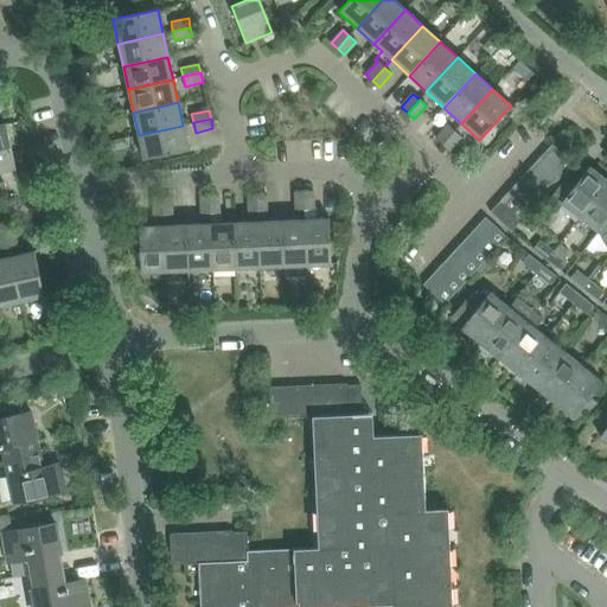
[(5,125),(0,125),(0,172),(16,168),(5,125)]
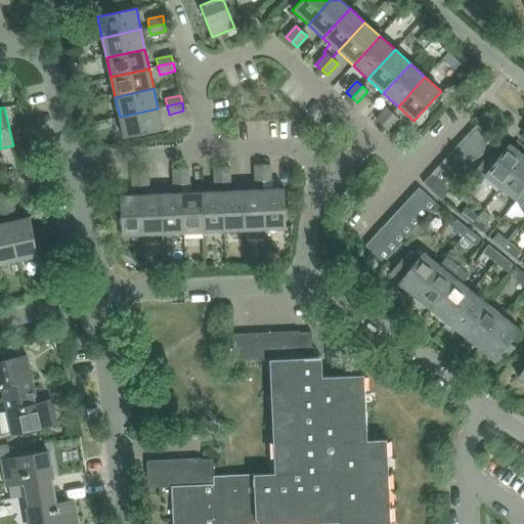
[(376,119),(383,125),(393,114),(386,107),(376,119)]
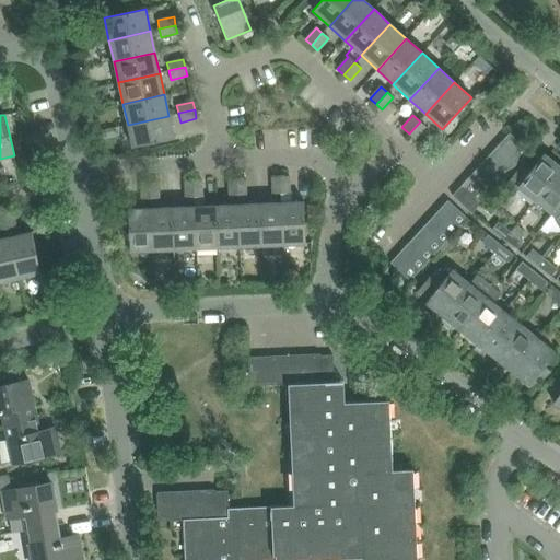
[(168,116),(128,125),(132,148),(174,138),(168,116)]
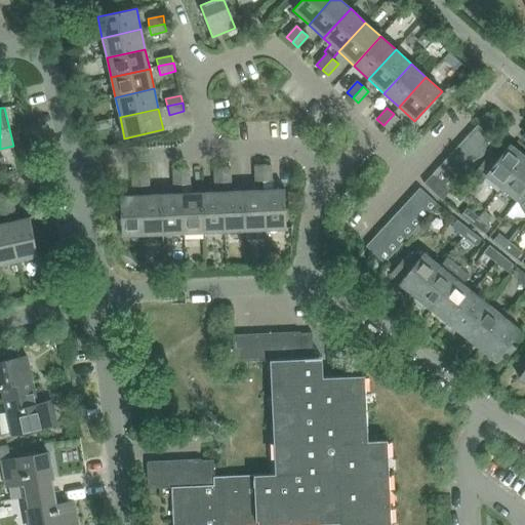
[(394,114),(384,125),(389,130),(399,119),(394,114)]
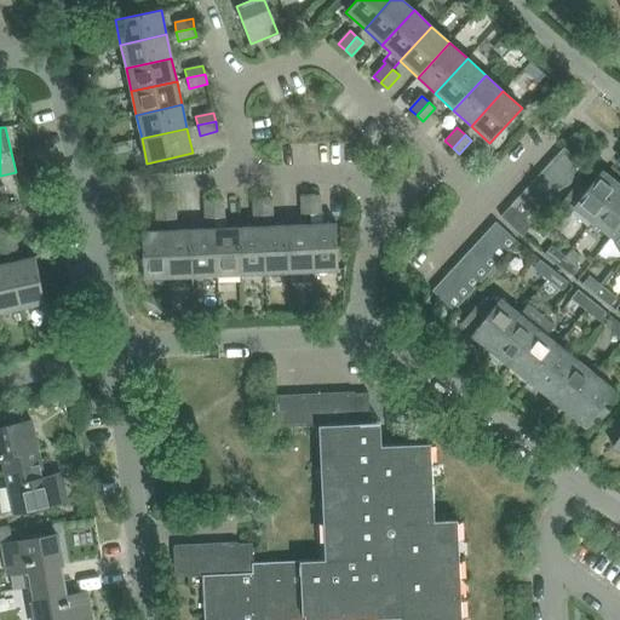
[(108,145),(97,148),(99,164),(112,161),(108,145)]
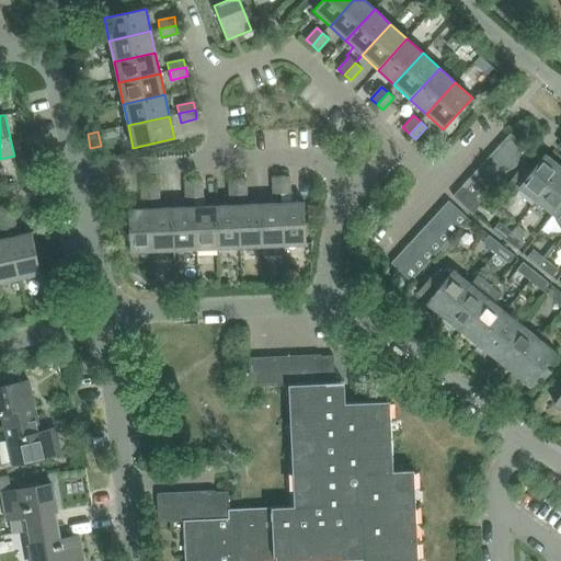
[(510,134),(501,144),(521,161),(529,151),(510,134)]
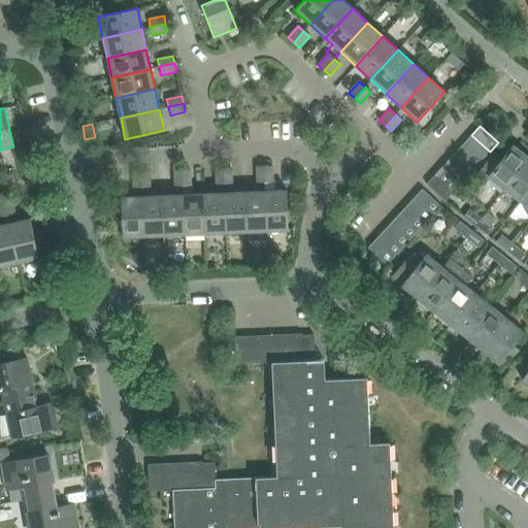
[(471,135),(464,143),(482,160),(490,152),(471,135)]
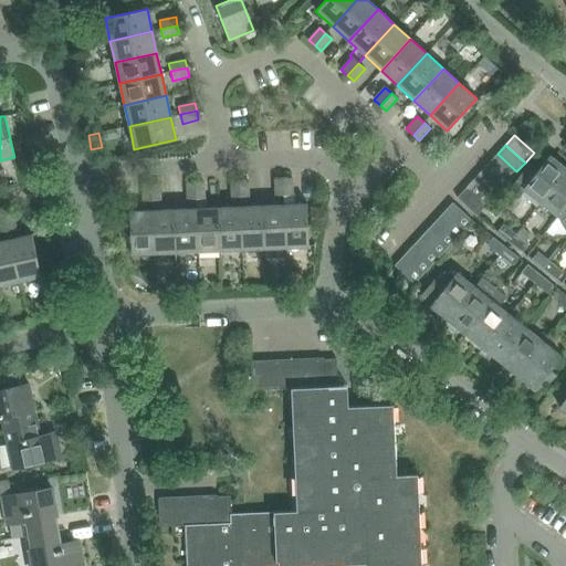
[(498,154),(489,163),(509,180),(516,171),(498,154)]
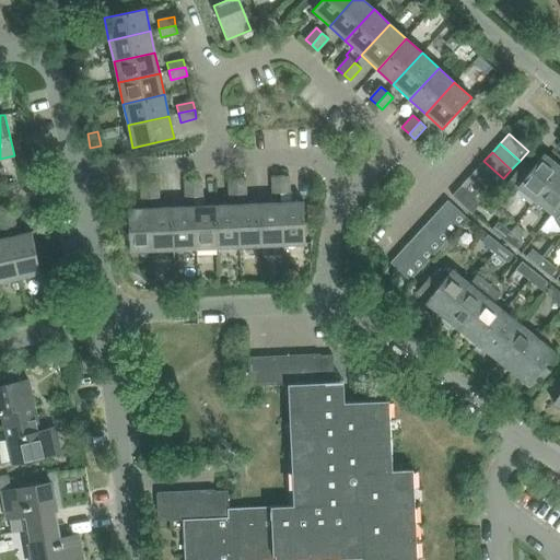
[(535,201),(559,170),(559,166),(544,154),(531,171),(522,164),(501,189),(511,198),(518,189),(535,201)]
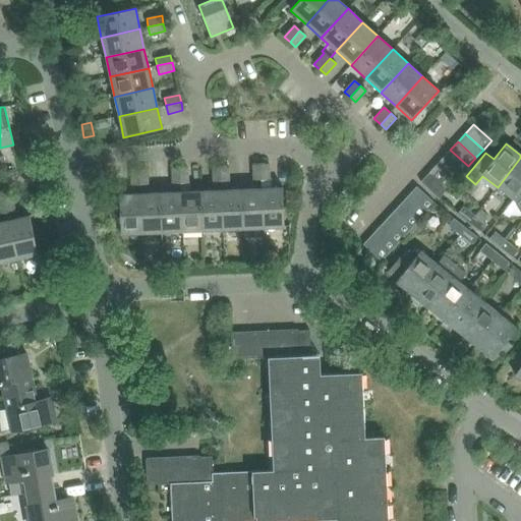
[(450,150),(443,158),(461,174),(468,166),(450,150)]
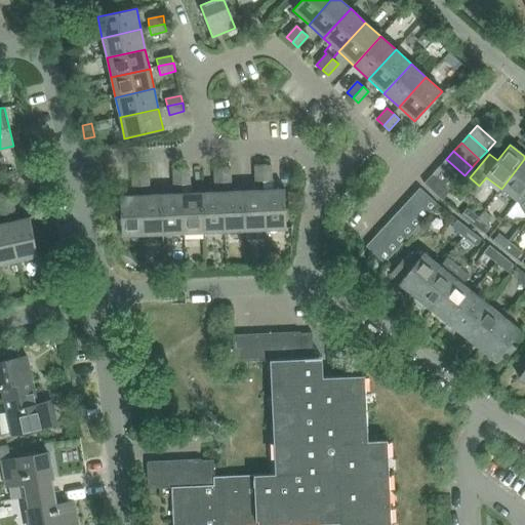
[(446,159),(438,168),(456,185),(465,175),(446,159)]
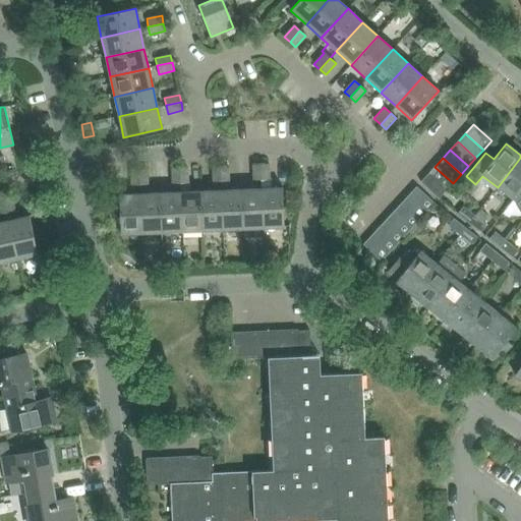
[(513,200),(520,190),(520,158),(498,187),(513,200)]
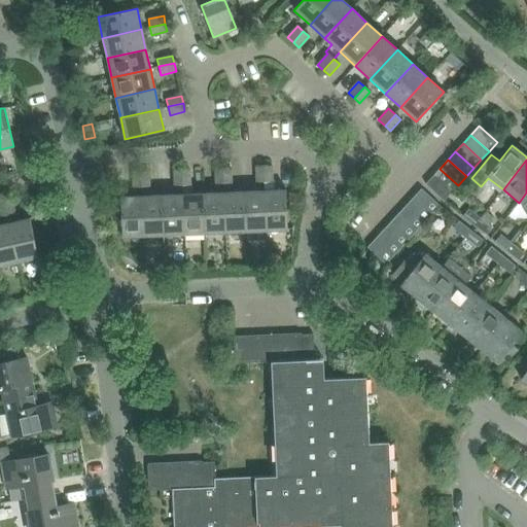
[(272,166),(264,167),(265,182),(272,181),(272,166)]
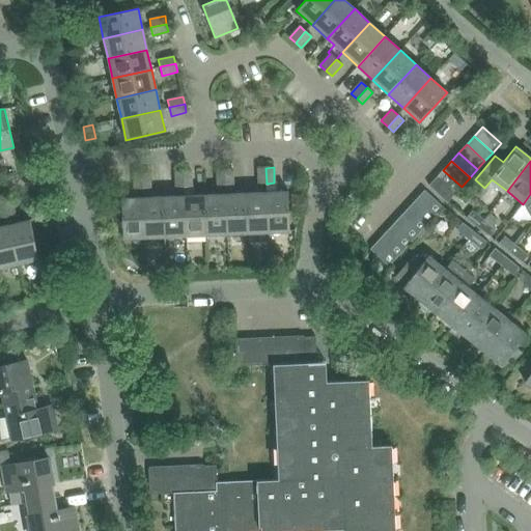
[(267,184),(266,168),(257,168),(258,184),(267,184)]
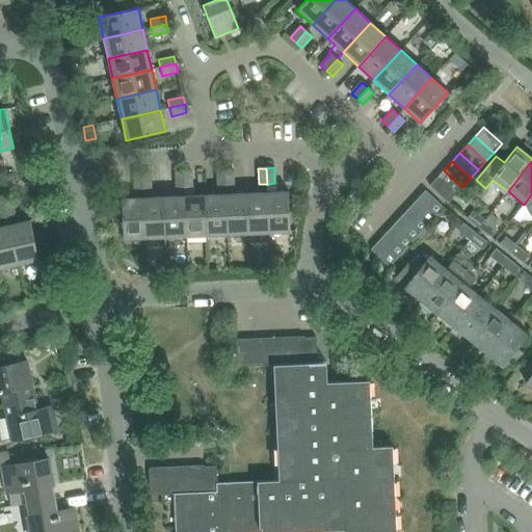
[(225,185),(224,169),(216,170),(217,186),(225,185)]
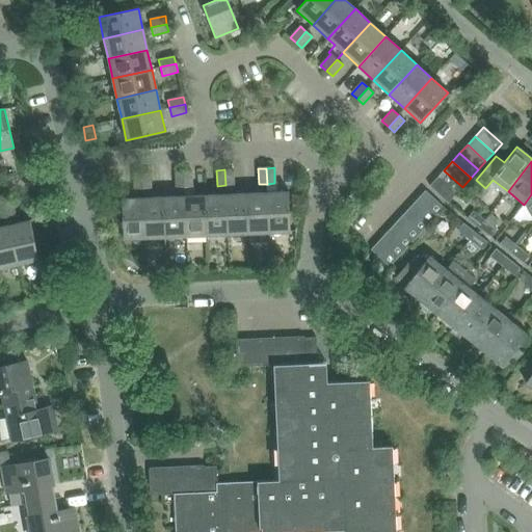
[(233,169),(224,169),(225,185),(234,185),(233,169)]
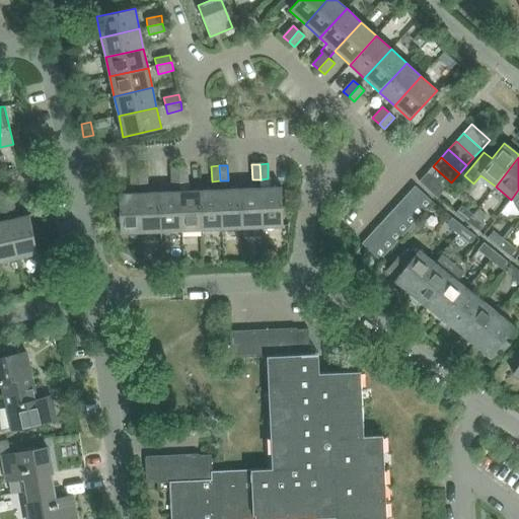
[(433,166),(426,174),(444,191),(451,182),(433,166)]
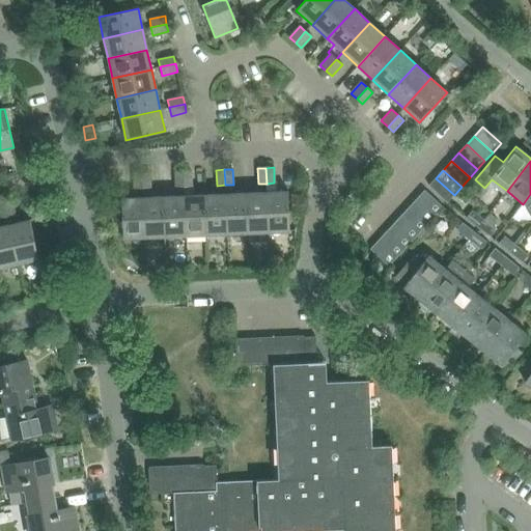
[(185,187),(184,171),(174,171),(175,187),(185,187)]
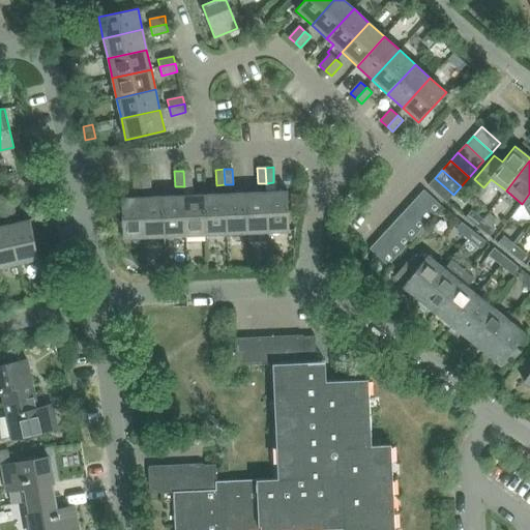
[(190,171),(183,171),(184,186),(192,186),(190,171)]
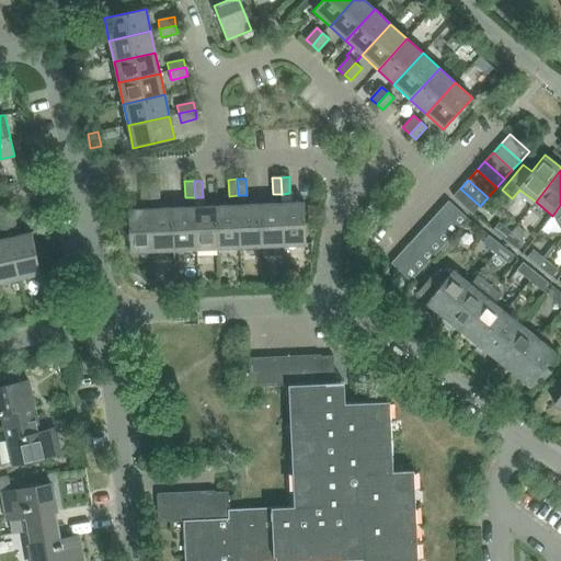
[(158,182),(149,183),(150,199),(159,198),(158,182)]
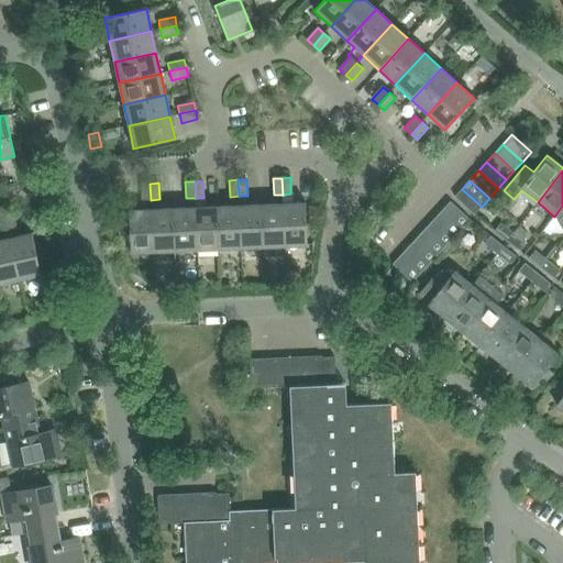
[(151,200),(150,184),(142,184),(142,200),(151,200)]
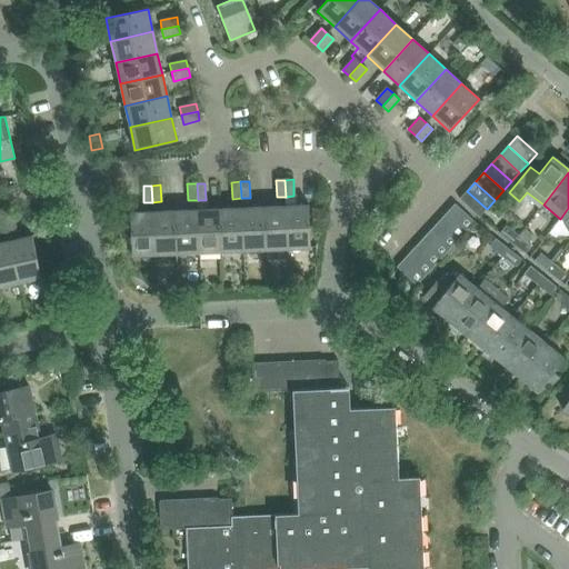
[(487,209),(467,191),(459,199),(479,217),(487,209)]
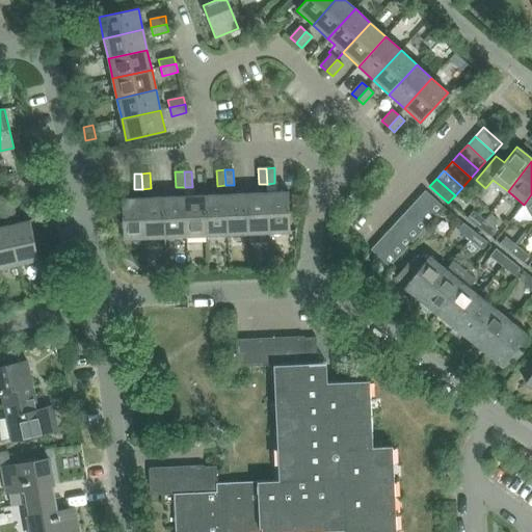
[(425,191),(417,200),(435,217),(444,208),(425,191)]
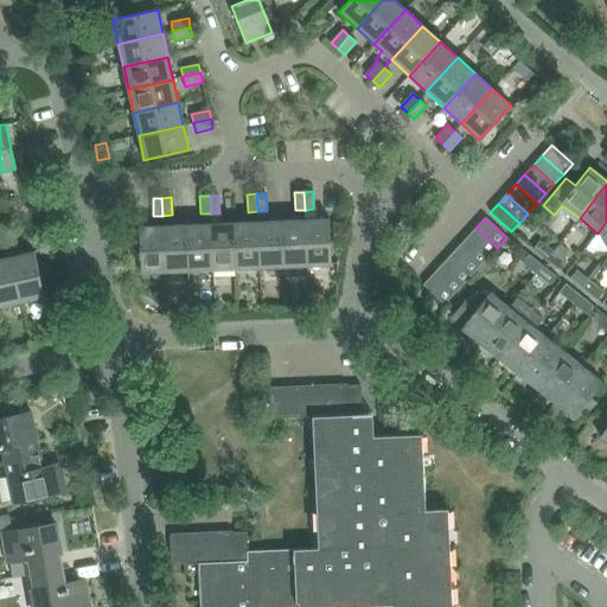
[(305,219),(281,221),(282,267),(306,266),(305,219)]
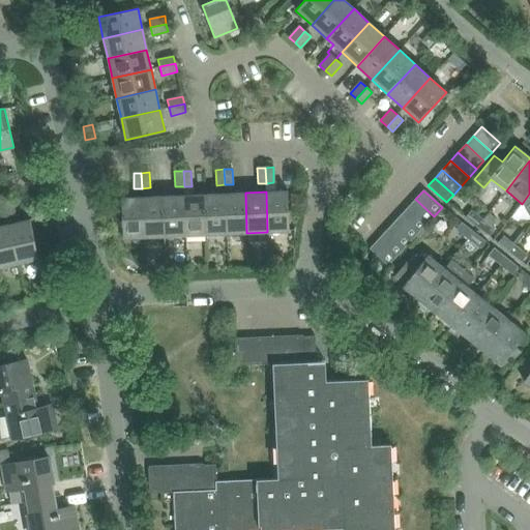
[(287,192),(266,192),(267,232),(289,231),(287,192)]
